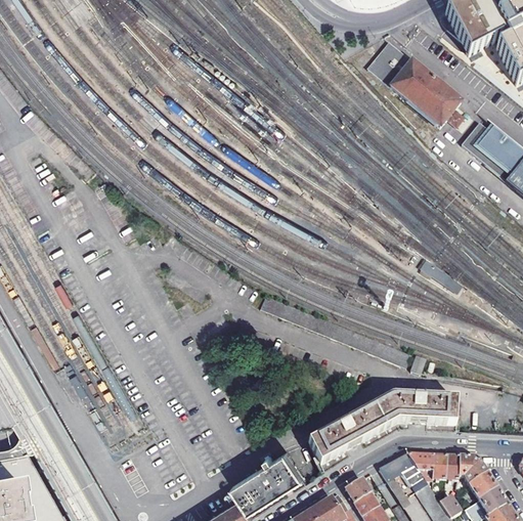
[(466,0),(443,12),(467,55),(499,38),(503,44),(494,48),(515,85),(522,80),(522,2),(494,17),(485,0),(466,0)]
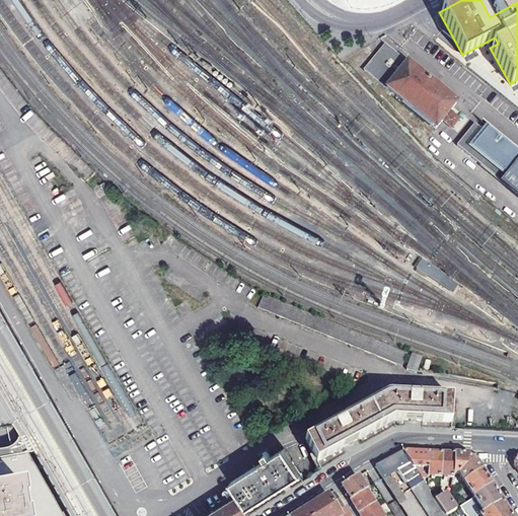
[(384,41),(363,66),(435,124),(441,116),(450,123),(456,115),(447,107),(455,98),(384,41)]
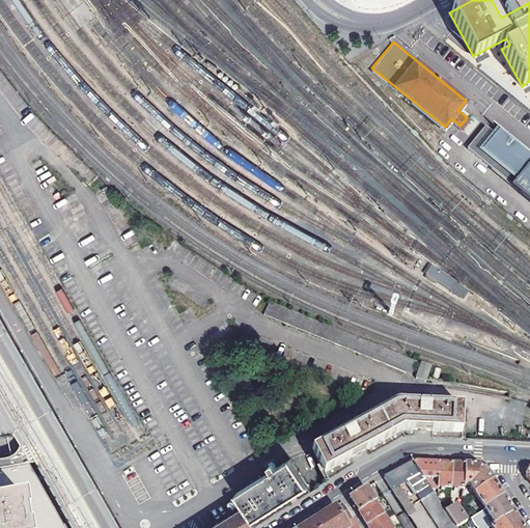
[(529,101),(481,62),(478,66),(529,109),(529,101)]
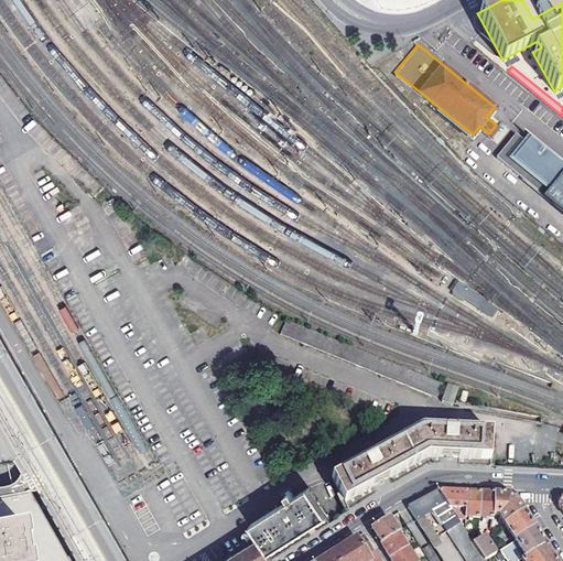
[(516,131),(496,155),(541,191),(562,207),(562,161),(530,136),(527,140),(516,131)]
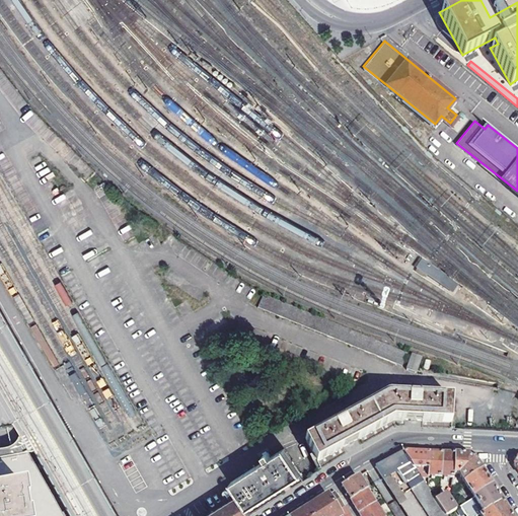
[(416,265),(451,290),(456,281),(422,256),(416,265)]
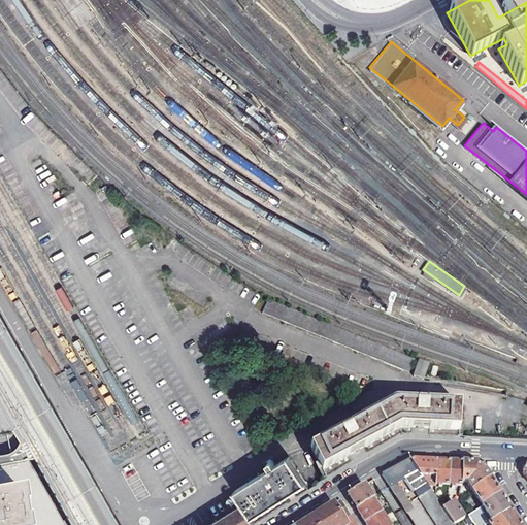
[(266,297),(261,309),(407,370),(414,356),(266,297)]
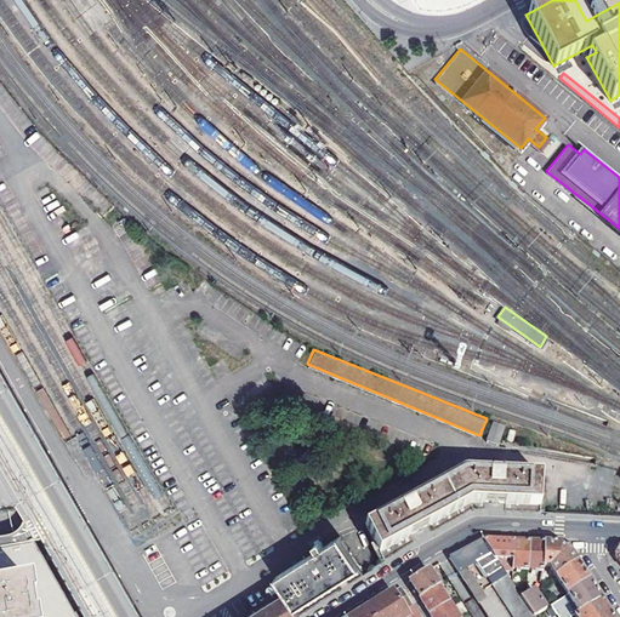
[(485,439),(496,443),(504,423),(491,420),(485,439)]
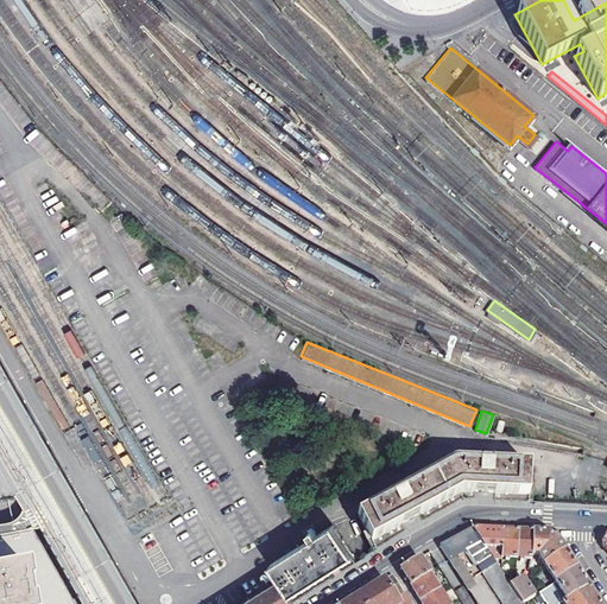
[(354,514),(374,548),(415,525),(462,496),(482,497),(528,500),(528,490),(529,463),(454,459),(354,514)]
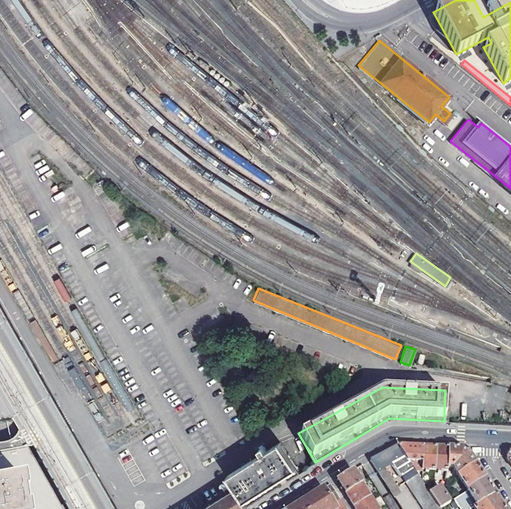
[(463,401),(462,417),(493,419),(495,403),(463,401)]
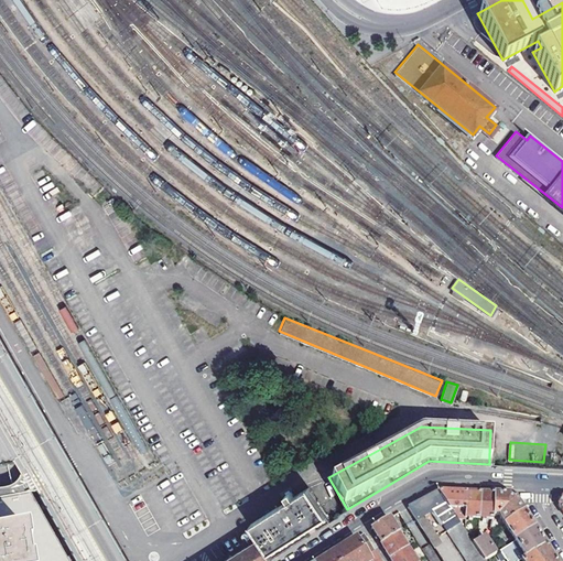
[(307,485),(249,521),(258,536),(217,560),(264,560),(314,530),(329,520),(307,485)]
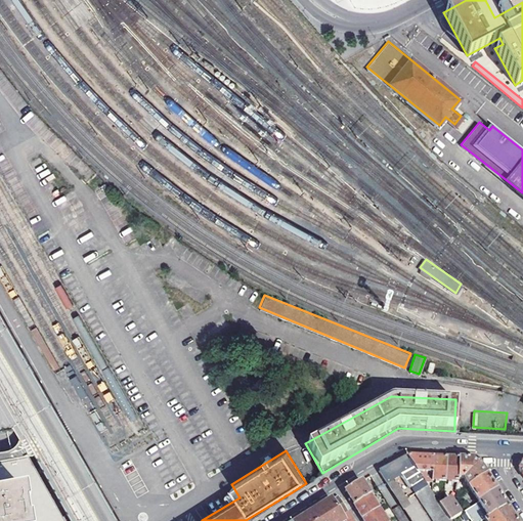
[(379,469),(411,520),(449,520),(448,519),(438,503),(432,494),(423,480),(406,454),(383,467),(379,469)]
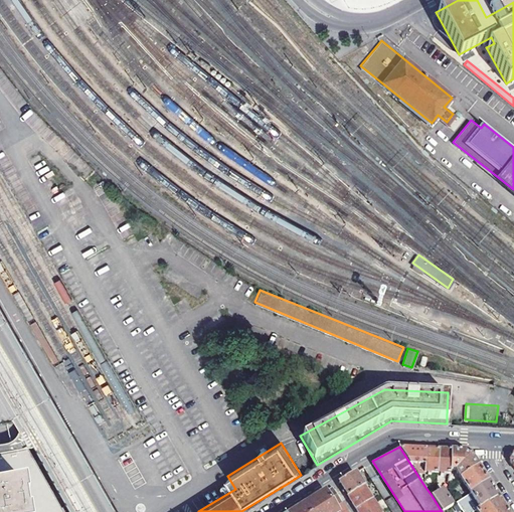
[(423,471),(425,449),(403,447),(399,447),(415,472),(423,473),(423,471)]
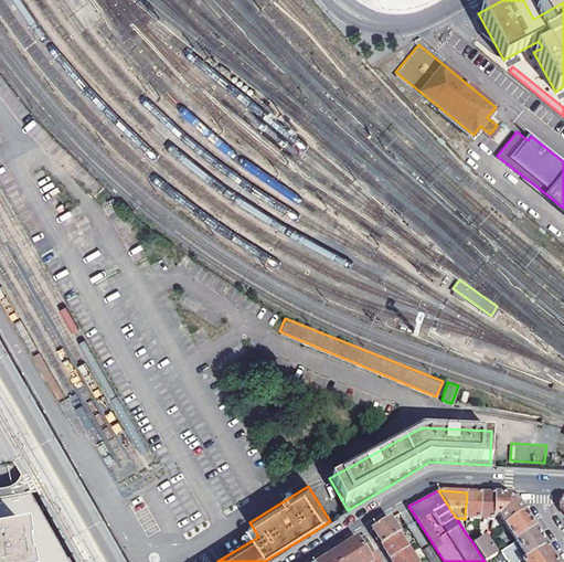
[(471,517),(478,518),(480,492),(470,492),(467,492),(465,517),(468,517),(468,519),(471,519),(471,517)]
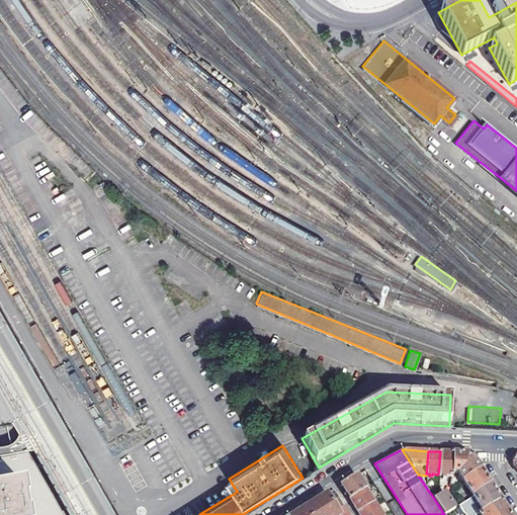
[(440,451),(438,475),(441,475),(442,477),(446,477),(446,475),(451,475),(451,471),(452,452),(443,451),(440,451)]
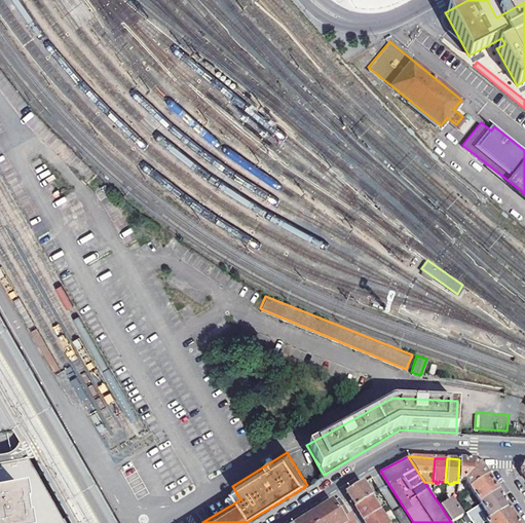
[(469,487),(487,475),(480,463),(477,461),(474,459),(462,459),(459,459),(458,479),(463,479),(469,487)]
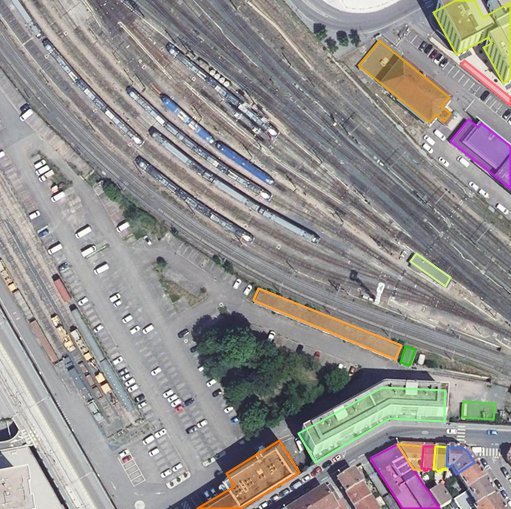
[(466,489),(484,478),(475,464),(474,462),(456,474),(454,475),(456,478),(458,477),(466,489)]
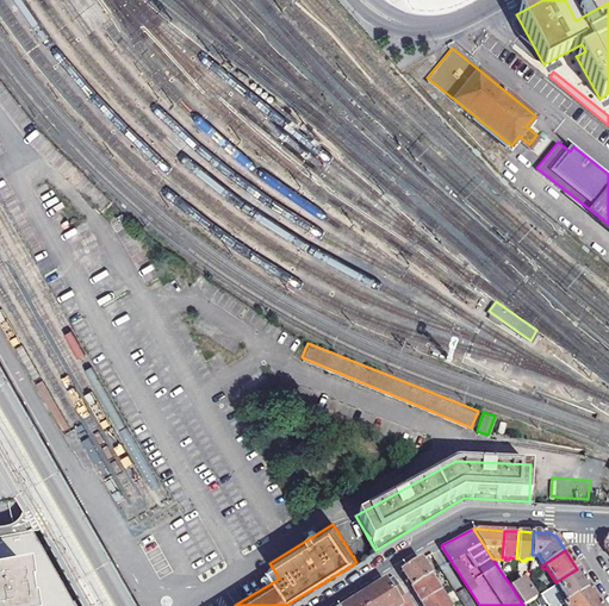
[(420,556),(401,568),(409,582),(404,587),(405,589),(430,574),(420,556)]
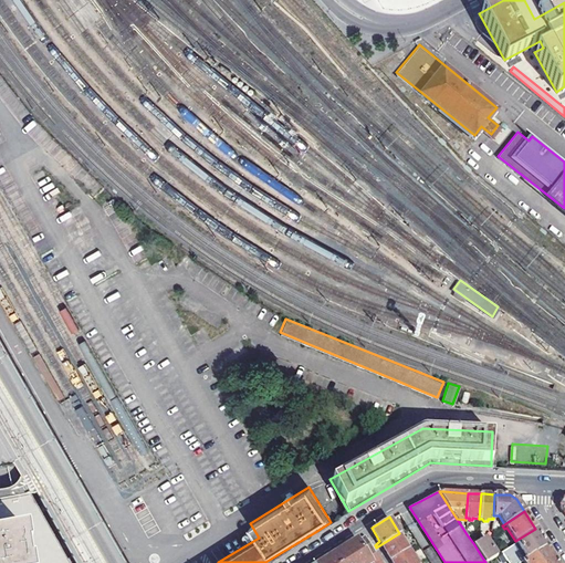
[(0,562),(32,562),(30,562),(28,545),(30,545),(28,529),(0,532),(0,562)]
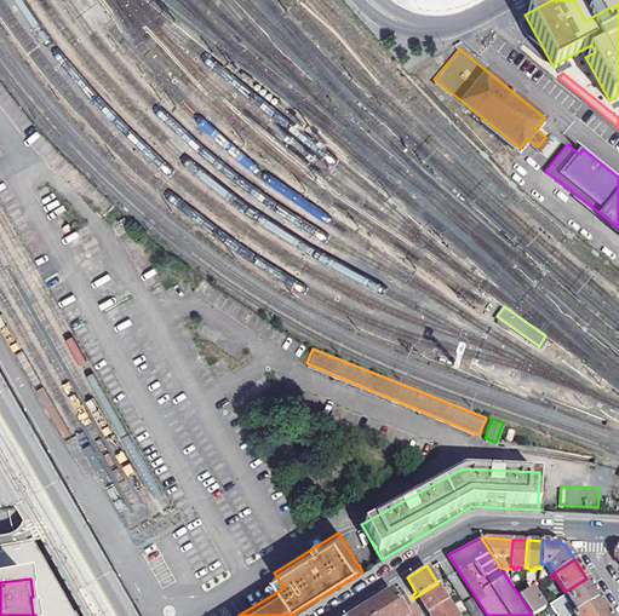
[(567,615),(573,612),(599,597),(596,594),(586,579),(565,592),(556,598),(550,602),(559,615),(567,615)]
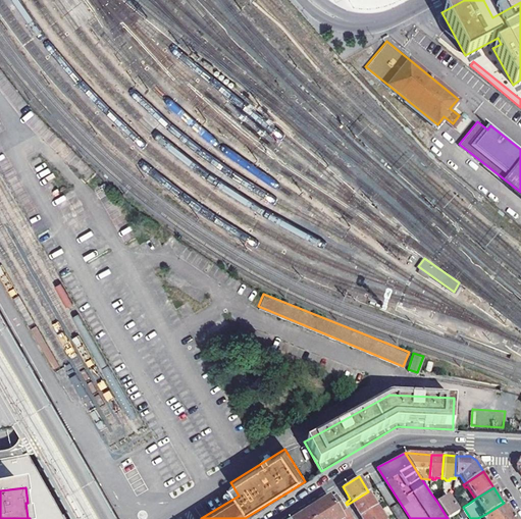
[(434,491),(430,492),(436,501),(440,499),(440,490),(435,494),(434,491)]
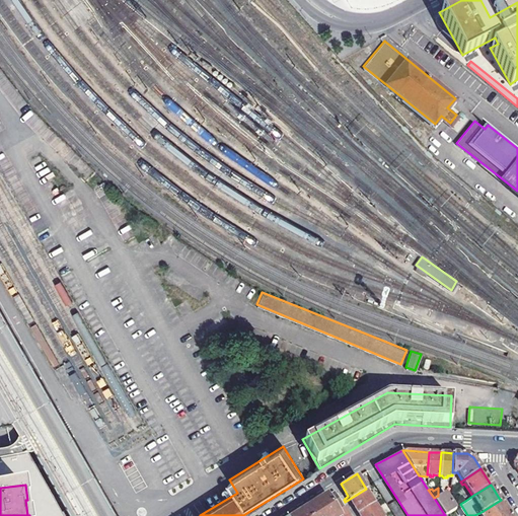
[(366,489),(345,502),(347,504),(352,501),(359,513),(375,503),(366,489)]
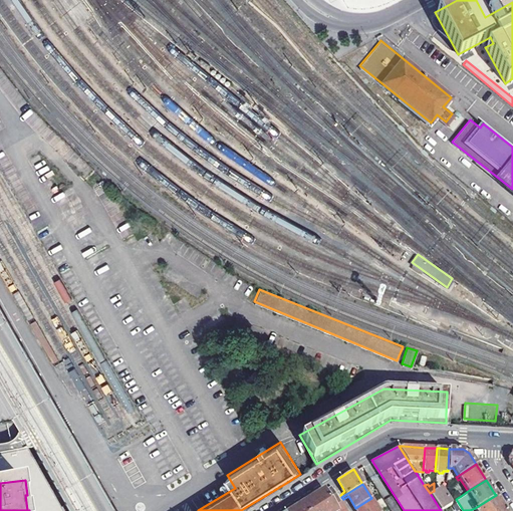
[(333,504),(339,500),(329,485),(323,488),(333,504)]
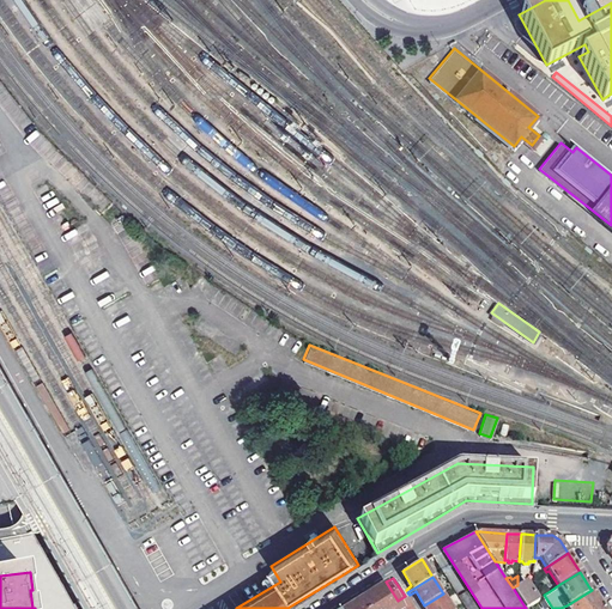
[(525,607),(537,598),(525,580),(517,585),(513,588),(525,607)]
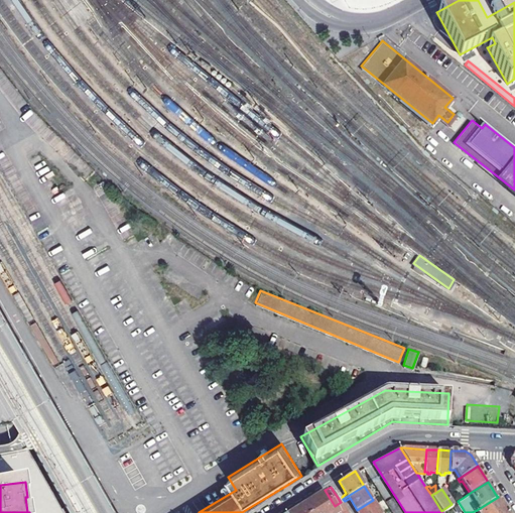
[(340,512),(335,506),(325,490),(320,493),(291,511),(287,512),(340,512)]
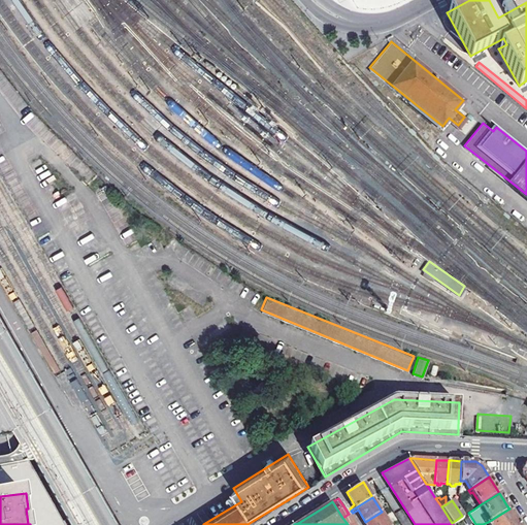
[(401,524),(410,524),(397,503),(394,506),(391,507),(401,524)]
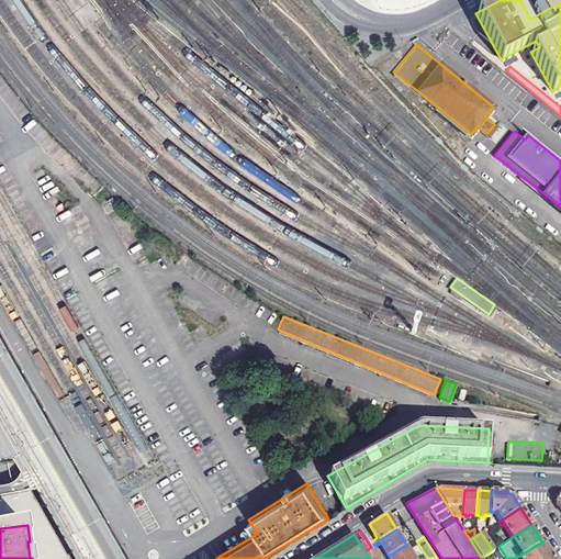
[(553,558),(551,555),(542,541),(519,556),(520,558),(553,558)]
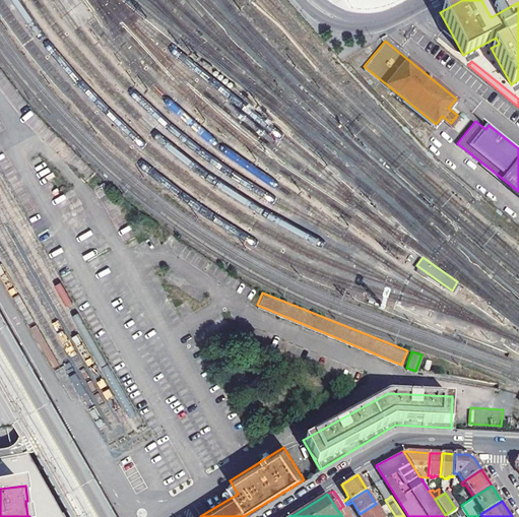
[(384,516),(376,504),(360,514),(361,516),(384,516)]
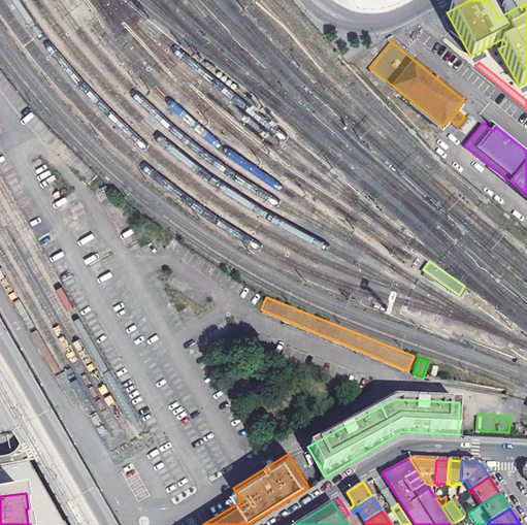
[(348,524),(356,524),(349,514),(342,518),(348,524)]
